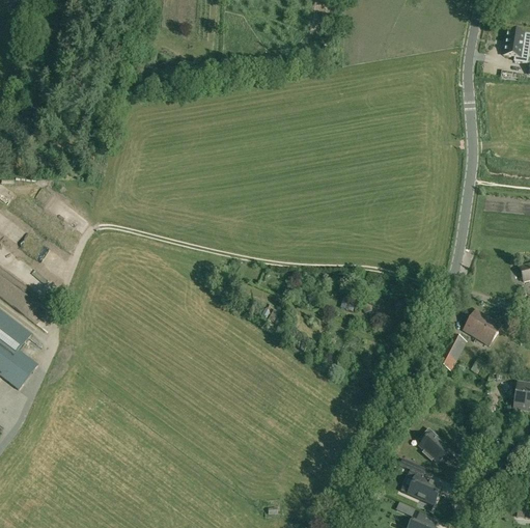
[(522,42),(528,43),(529,33),(523,32),(506,30),(505,38),(504,46),(503,54),(513,56),(513,60),(526,61),(527,54),(520,53),(522,42)]
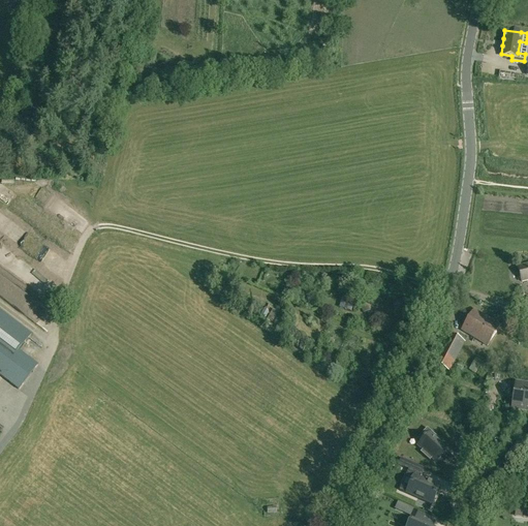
[(527,261),(516,266),(520,280),(527,277),(527,261)]
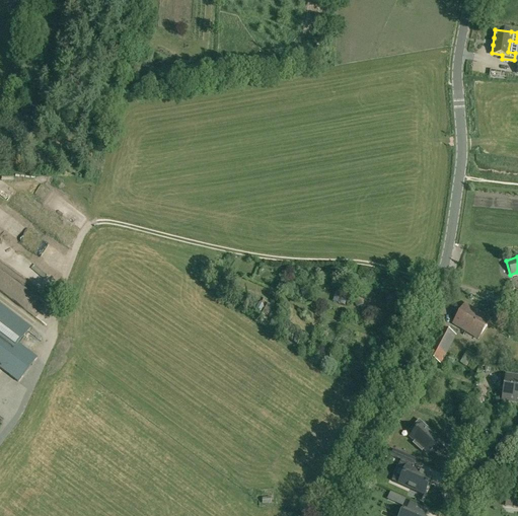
[(341,291),(338,301),(344,303),(349,289),(343,287),(341,291)]
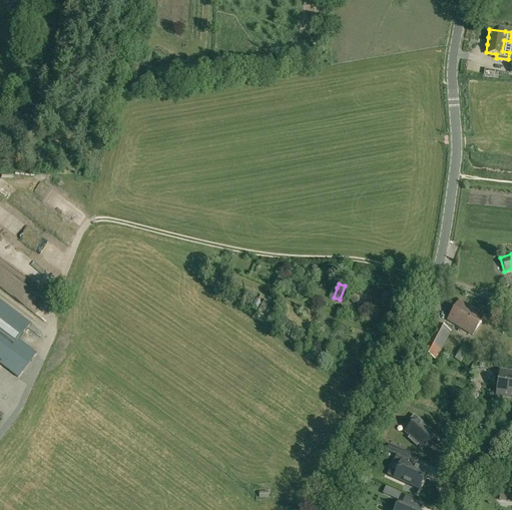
[(446,319),(472,334),(484,314),(458,298),(446,319)]
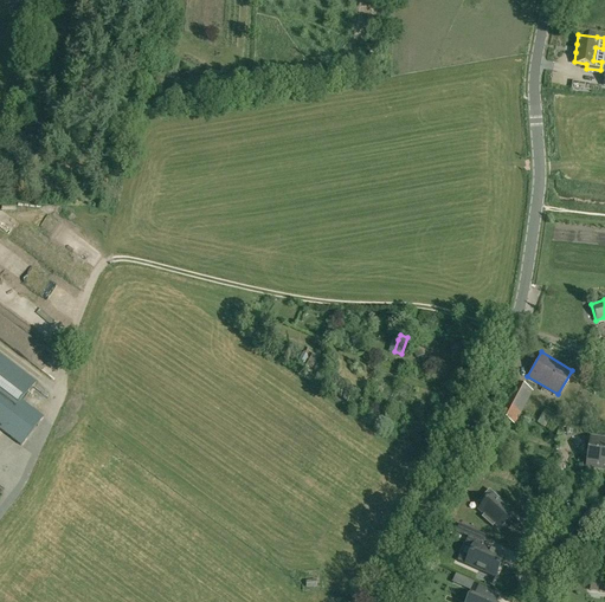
[(0,427),(20,444),(42,415),(20,399),(36,380),(0,353),(0,427)]
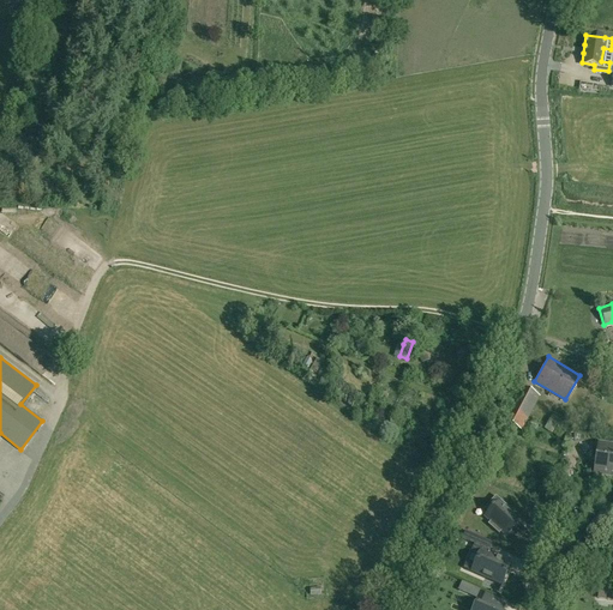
[(502,418),(520,428),(538,394),(520,385),(502,418)]
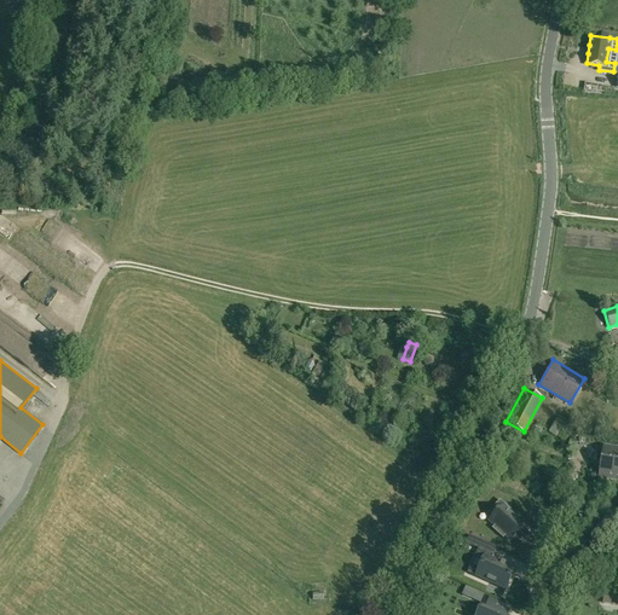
[(617,479),(617,447),(601,445),(596,475),(617,479)]
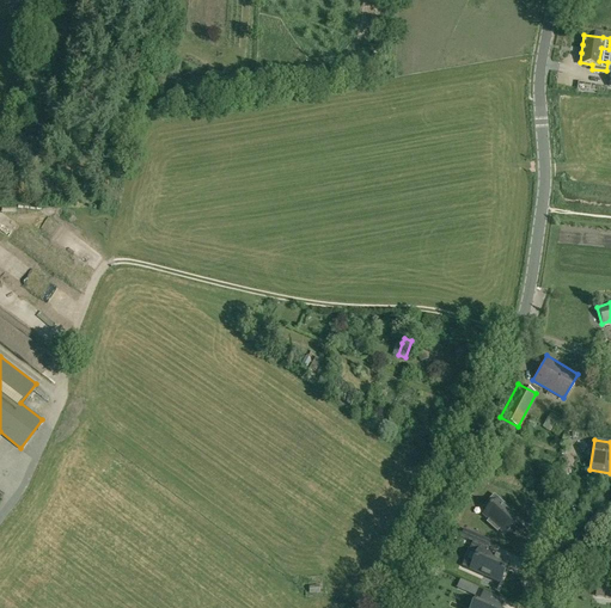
[(488,517),(499,527),(503,532),(514,521),(509,516),(512,514),(509,511),(505,507),(506,504),(498,497),(487,509),(483,513),(488,517)]
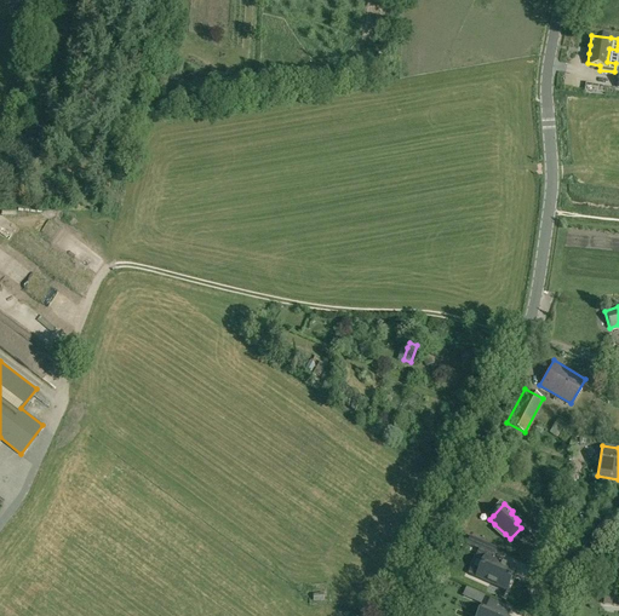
[(470,535),(466,543),(479,548),(488,553),(487,556),(486,556),(477,576),(505,588),(503,594),(504,594),(511,577),(510,577),(515,569),(516,569),(489,557),(491,554),(493,554),(497,546),(470,535)]
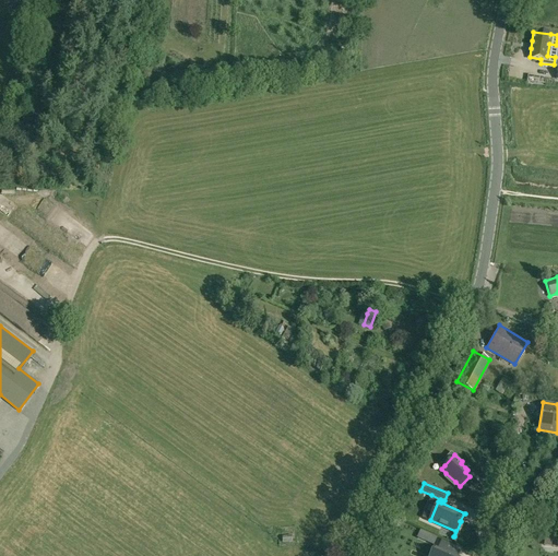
[(436,535),(419,528),(416,536),(432,543),(436,535)]
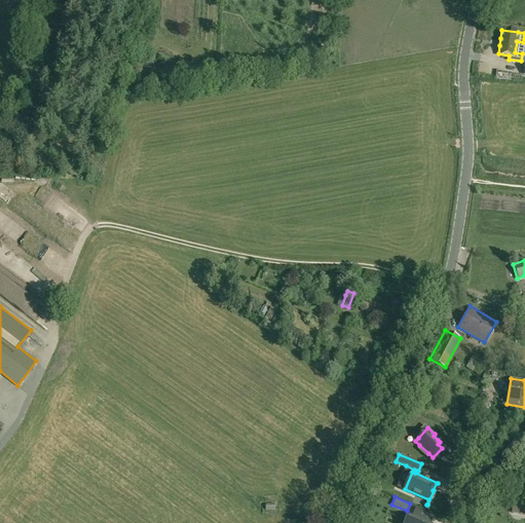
[(421,519),(424,513),(414,508),(411,515),(408,513),(404,522),(405,522),(430,522),(429,522),(428,522),(421,519)]
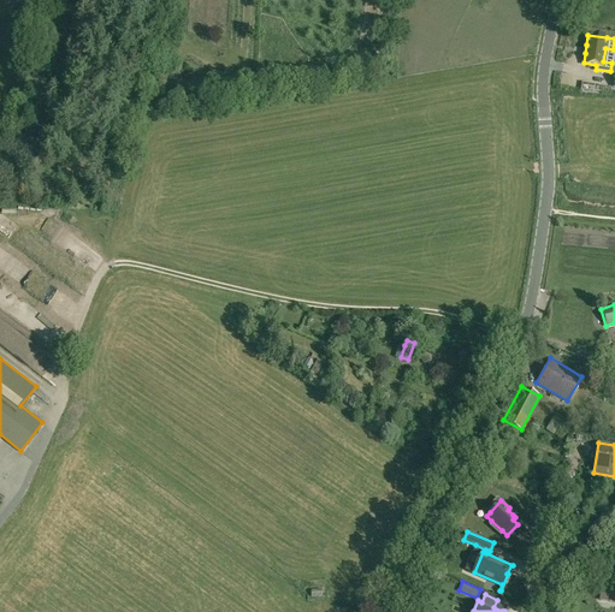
All buildings are outlined.
